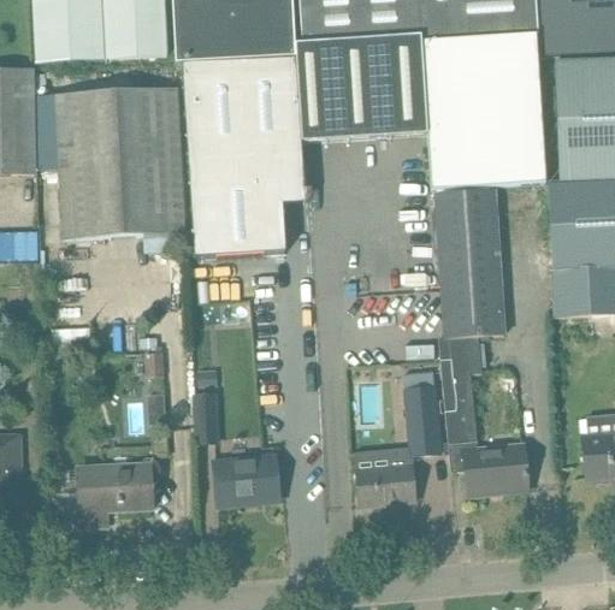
[(106,58),(101,0),(31,0),(36,61),(106,58)]
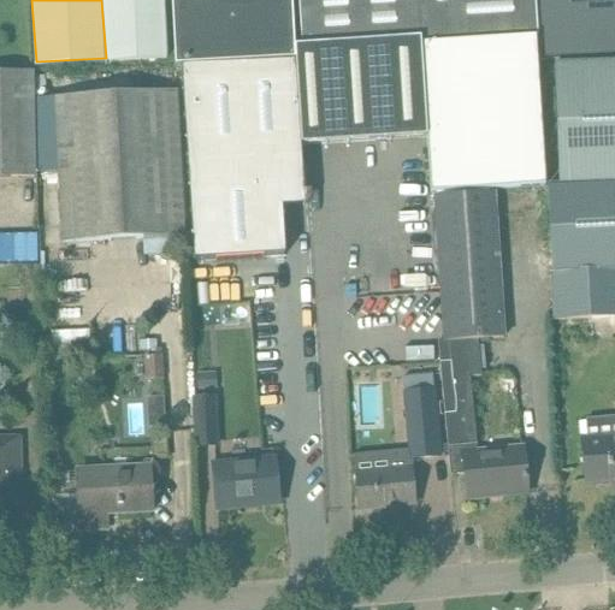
[(167,52),(165,0),(104,0),(107,54),(167,52)]
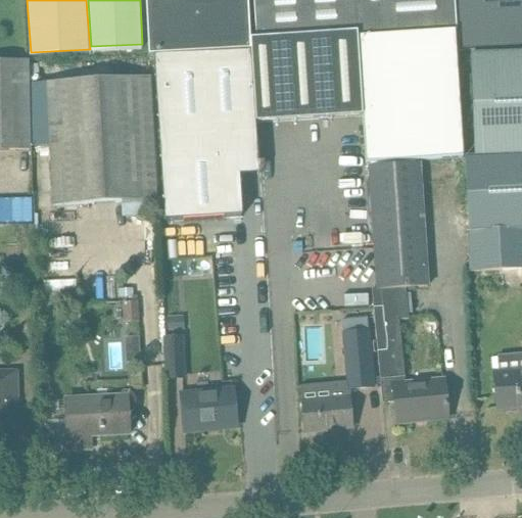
[(251,36),(248,0),(145,0),(149,53),(152,53),(251,48),(251,36)]
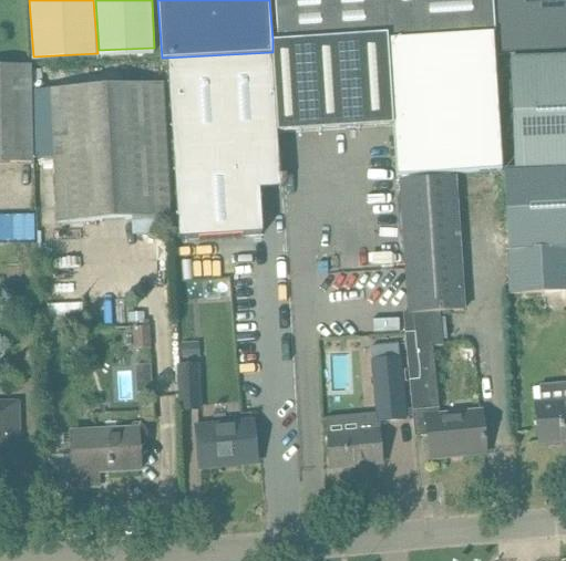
[(275,0),(278,39),(388,31),(496,31),(493,0),(275,0)]
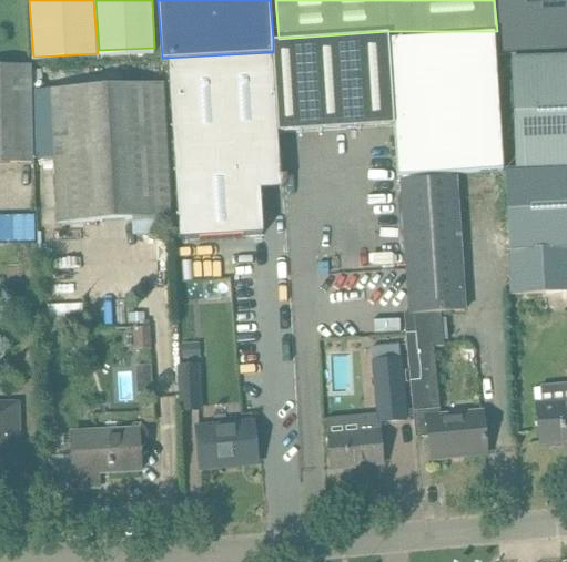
[(494,0),(497,31),(498,50),(566,46),(566,0),(494,0)]
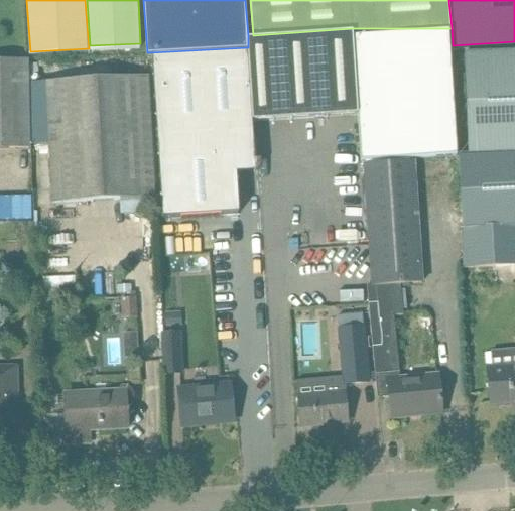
[(359,111),(353,28),(253,35),(248,35),(248,47),(253,119),(359,111)]
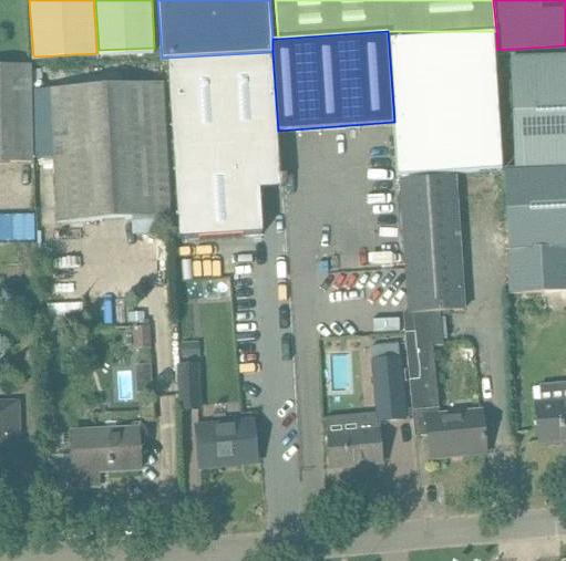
[(497,50),(496,31),(388,31),(394,122),(399,172),(501,165),(497,50)]
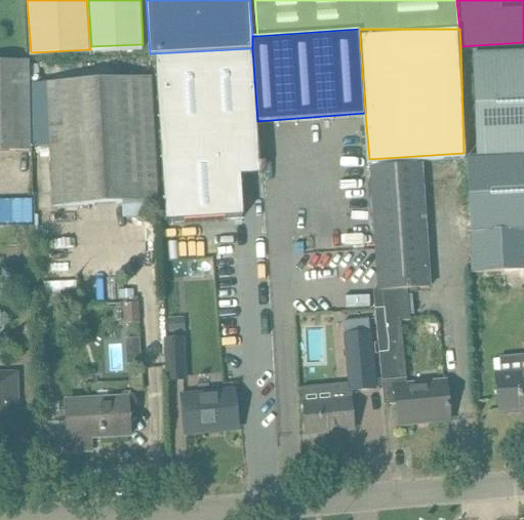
[(252,48),(153,53),(164,220),(244,214),(241,173),(238,132),(258,131),(257,121),(252,48)]
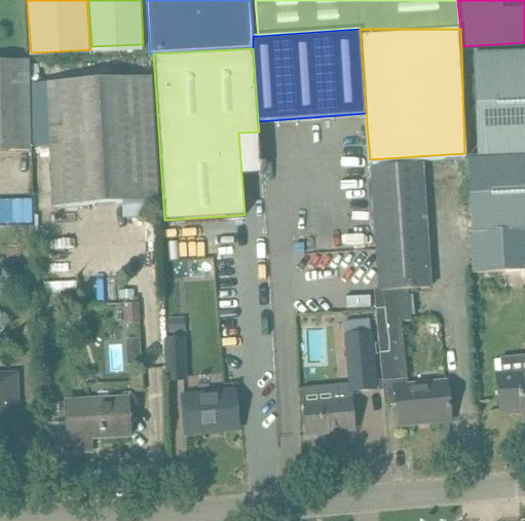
[(467,154),(471,229),(474,269),(524,266),(524,48),(474,51),(478,154),(467,154)]
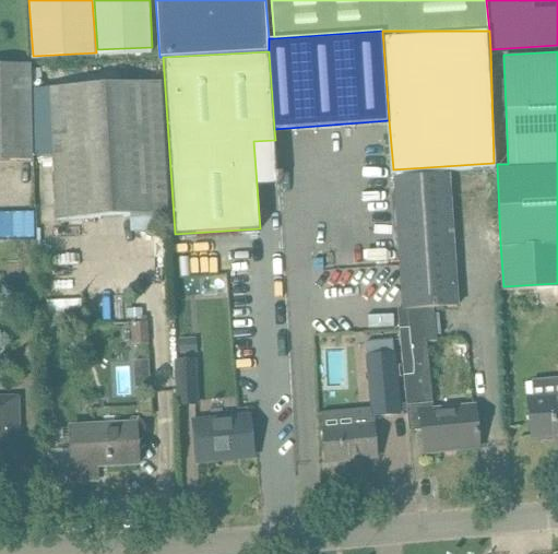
[(31,61),(0,61),(0,155),(33,155),(33,152),(32,85),(31,61)]
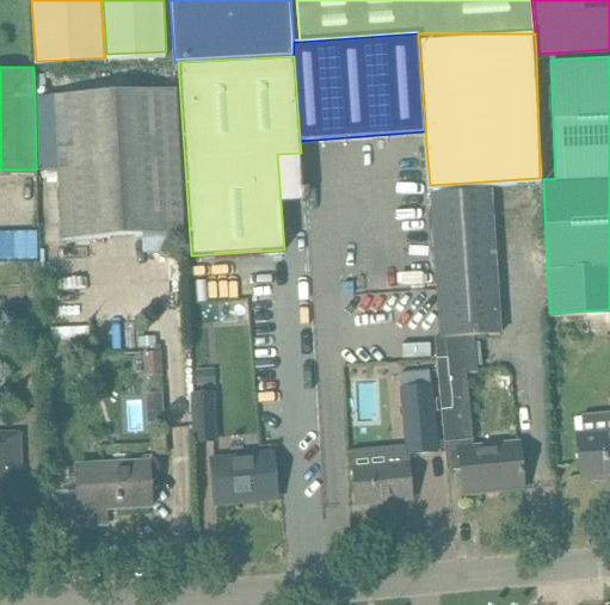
[(176,86),(35,93),(36,166),(60,165),(63,236),(184,230),(176,86)]
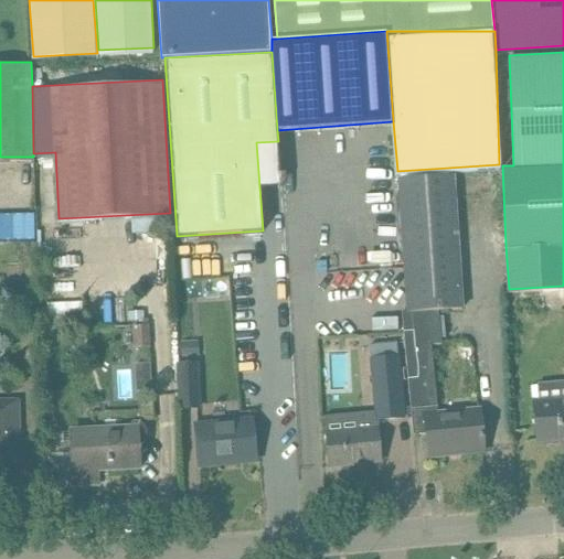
[(463,305),(454,173),(400,178),(408,308),(439,307),(463,305)]
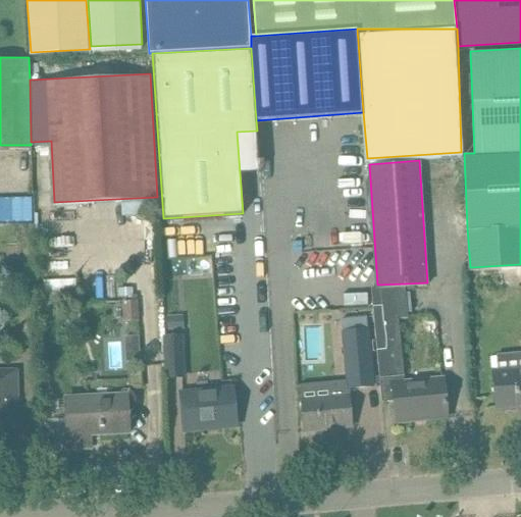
[(382,400),(395,399),(393,380),(406,378),(400,316),(408,315),(406,283),(377,285),(372,286),(382,400)]
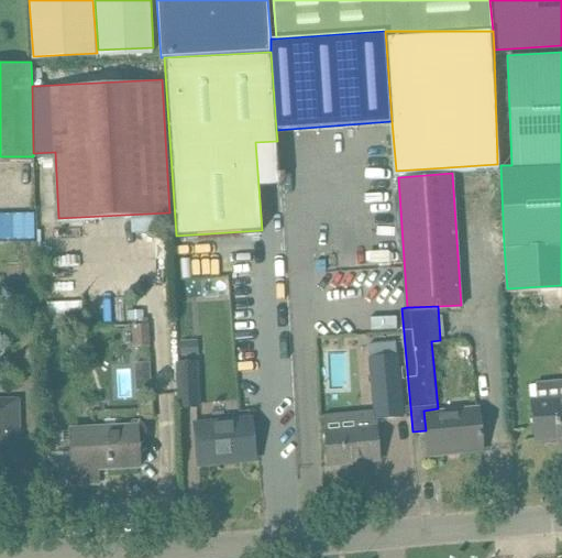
[(149,320),(134,321),(135,341),(150,340),(149,320)]
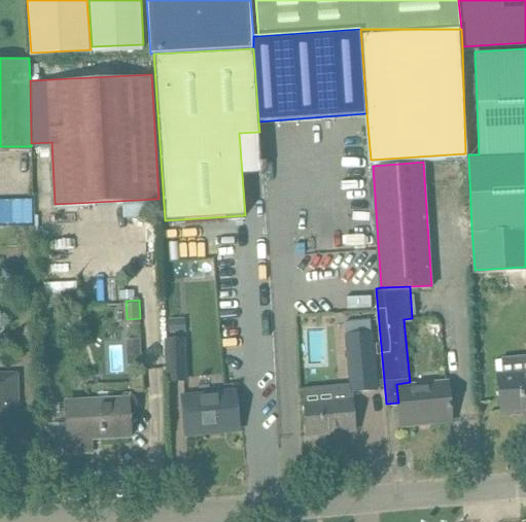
[(170,314),(170,332),(185,331),(185,313),(170,314)]
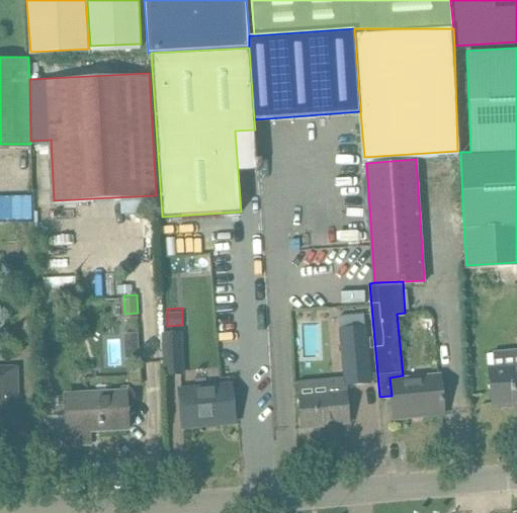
[(371,378),(365,310),(340,312),(346,380),(371,378)]
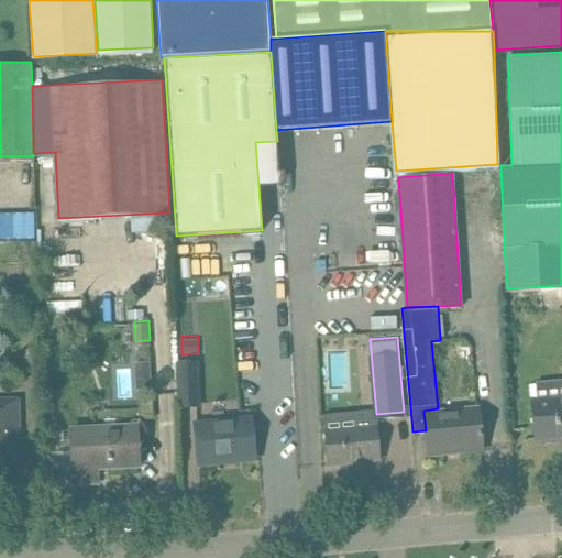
[(198,404),(196,360),(178,361),(180,405),(198,404)]
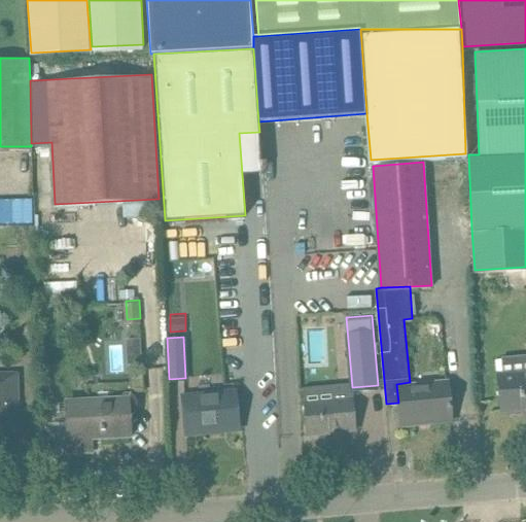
[(525,370),(497,373),(501,412),(525,409),(525,370)]
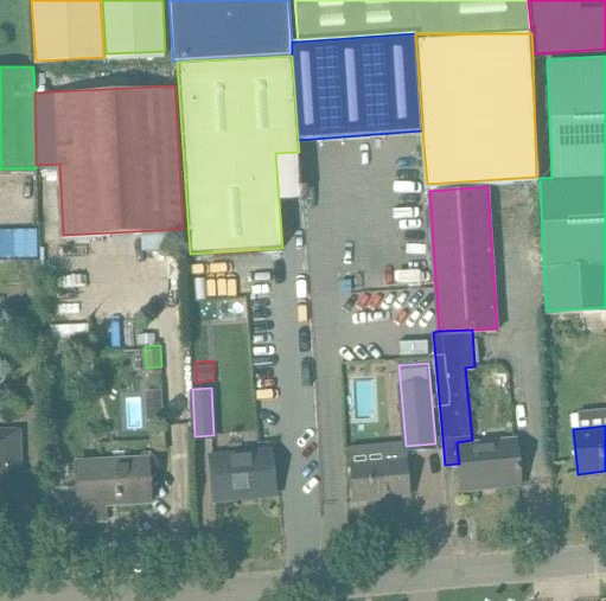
[(0,493),(13,494),(12,474),(20,473),(19,427),(0,427),(0,493)]
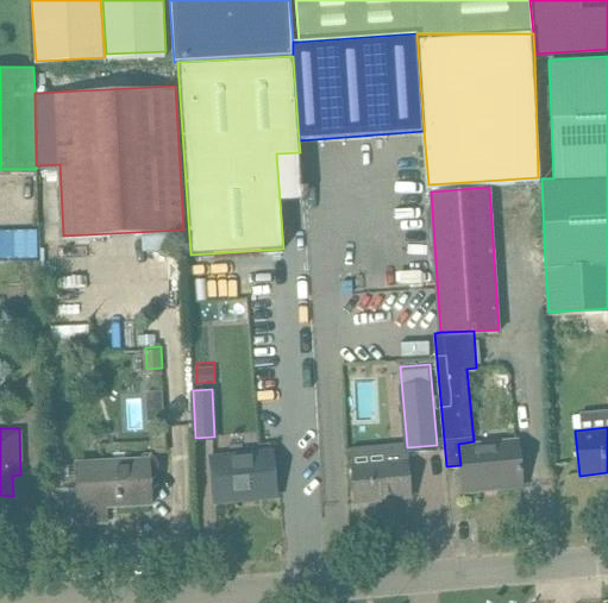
[(101,460),(77,462),(81,519),(107,517),(106,503),(151,501),(150,477),(150,476),(151,476),(156,472),(160,468),(160,462),(157,457),(151,452),(150,438),(100,440),(101,460)]
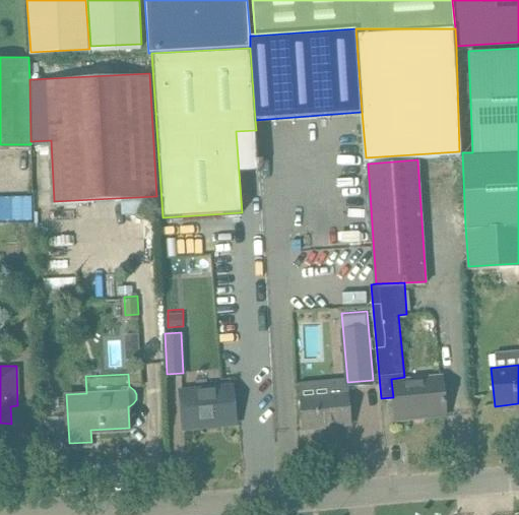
[(391,379),(393,397),(395,417),(446,412),(443,374),(404,377),(391,379)]
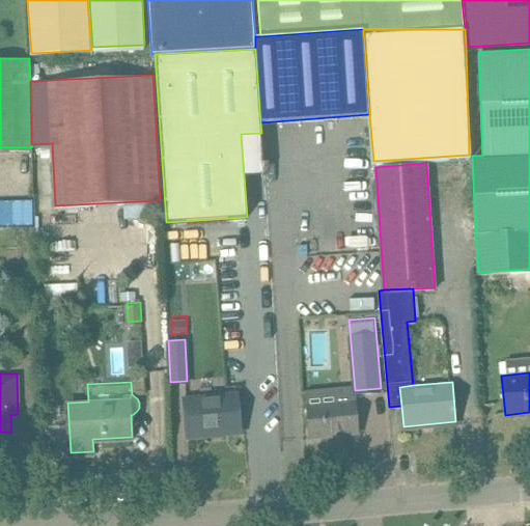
[(238,391),(185,396),(188,435),(207,433),(207,426),(241,423),(238,391)]
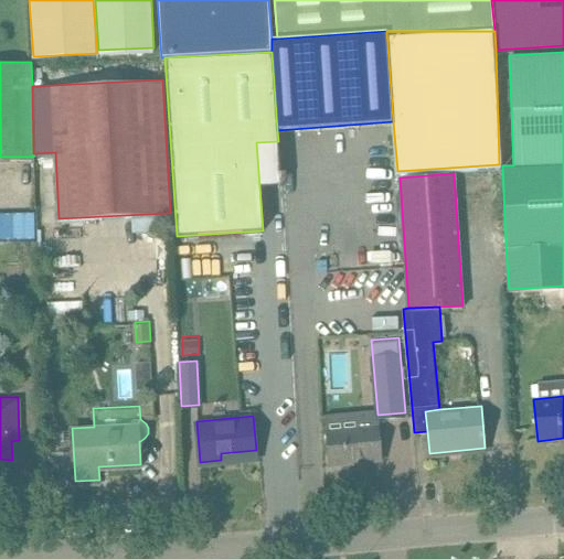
[(378,423),(327,429),(330,463),(381,458),(378,423)]
